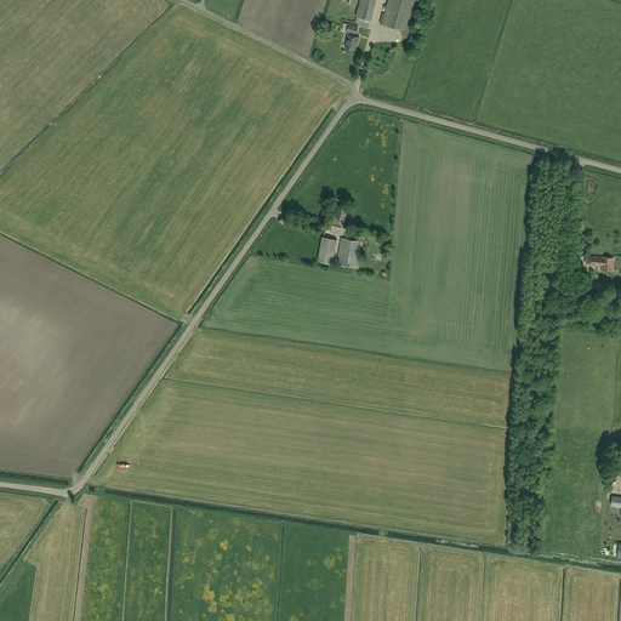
[(370,21),(376,0),(359,0),(355,17),(370,21)]
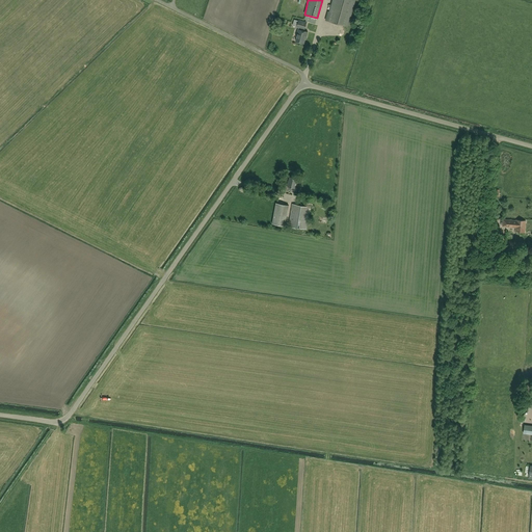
[(331,0),(326,21),(347,26),(354,0),(331,0)]
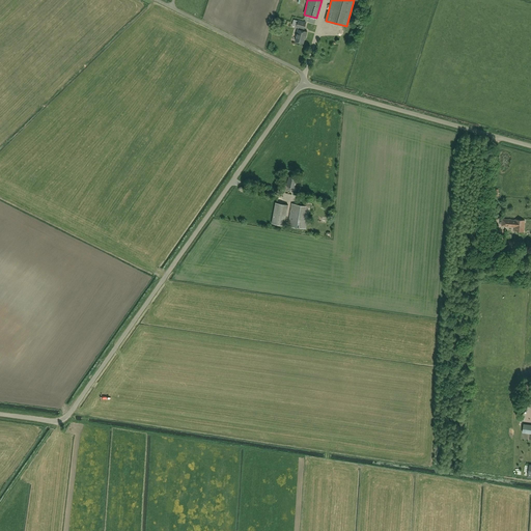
[(297,36),(295,42),(303,44),(305,36),(306,36),(307,32),(303,31),(303,29),(304,29),(306,22),(298,20),(297,27),(299,28),(298,29),(296,35),(297,36)]
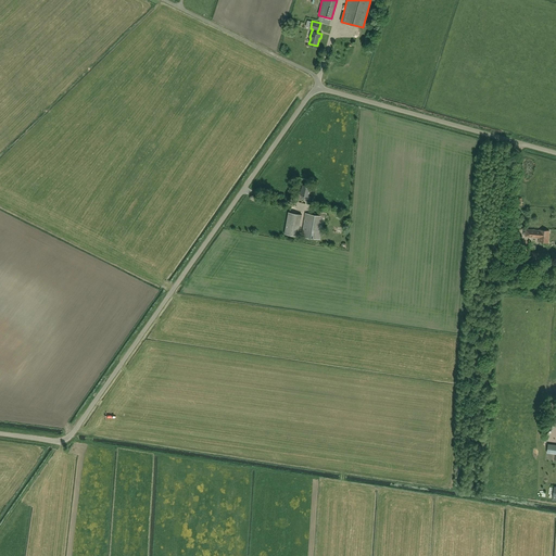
[(308,197),(311,187),(303,185),(301,194),(300,199),(304,200),(305,196),(308,197)]
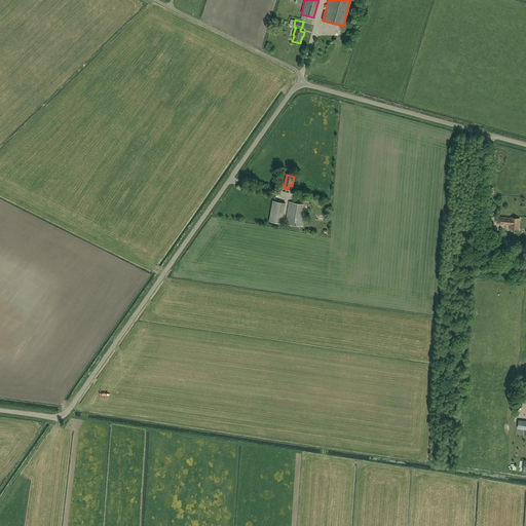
[(282,224),(285,203),(272,200),(269,221),(282,224)]
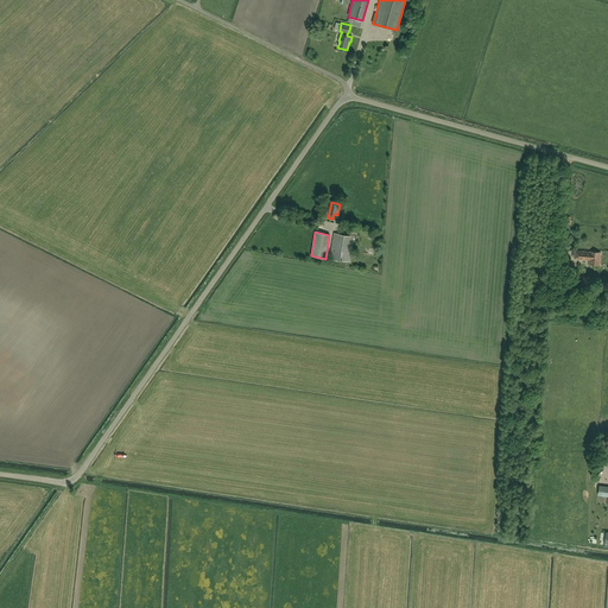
[(347,232),(347,235),(334,233),(329,259),(353,263),(354,255),(352,255),(355,233),(347,232)]
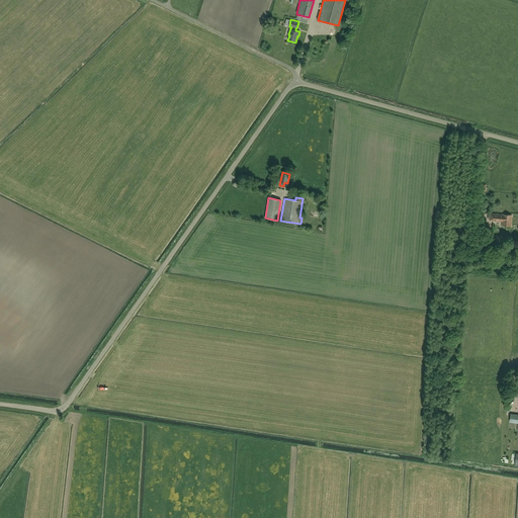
[(511,226),(512,216),(503,214),(490,213),(489,221),(502,222),(502,225),(511,226)]
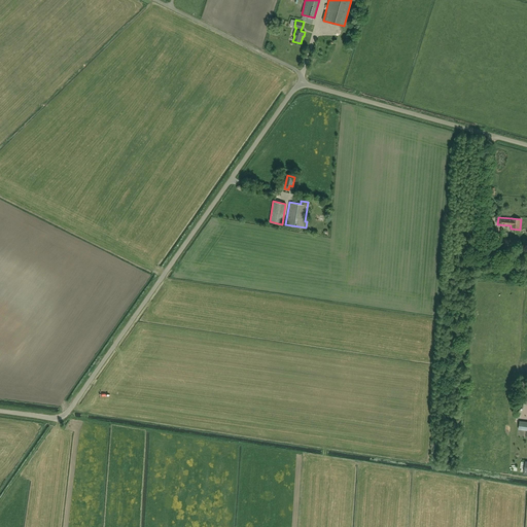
[(486,261),(485,265),(494,265),(495,252),(486,251),(485,261),(486,261)]
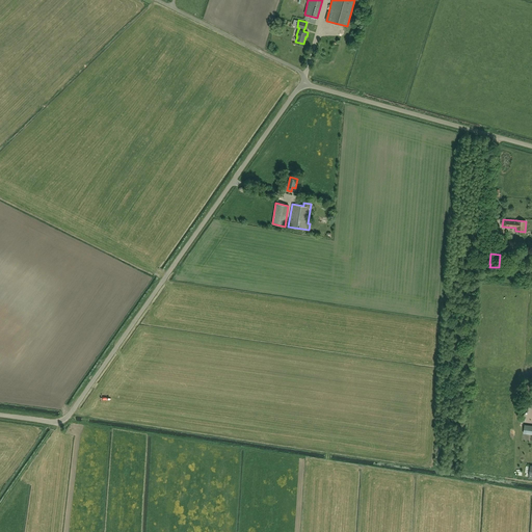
All buildings are outlined.
